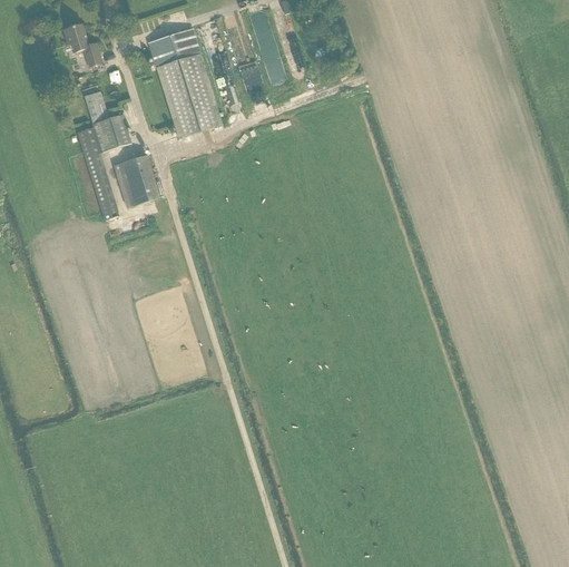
[(284,78),(264,5),(249,8),(270,82),(284,78)]
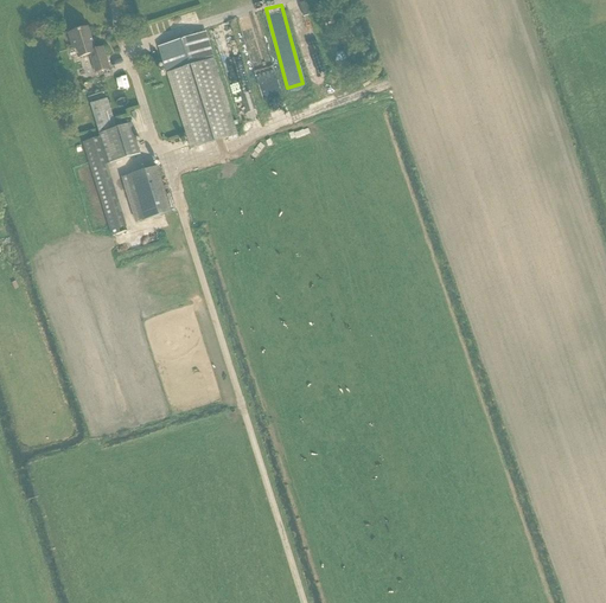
[(95,69),(109,65),(102,44),(95,46),(87,24),(68,30),(72,45),(76,44),(80,55),(89,51),(95,69)]
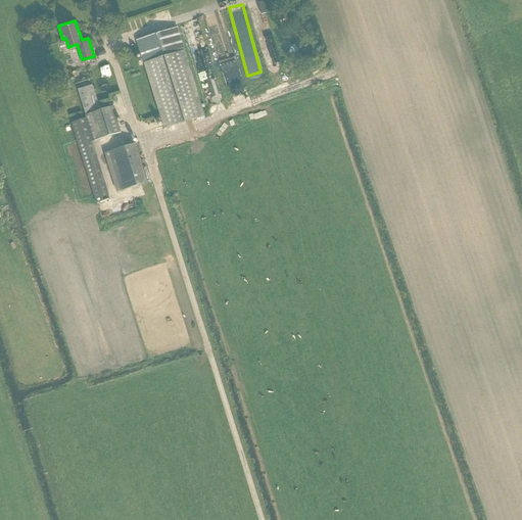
[(176,26),(137,38),(164,126),(203,113),(198,100),(176,26)]
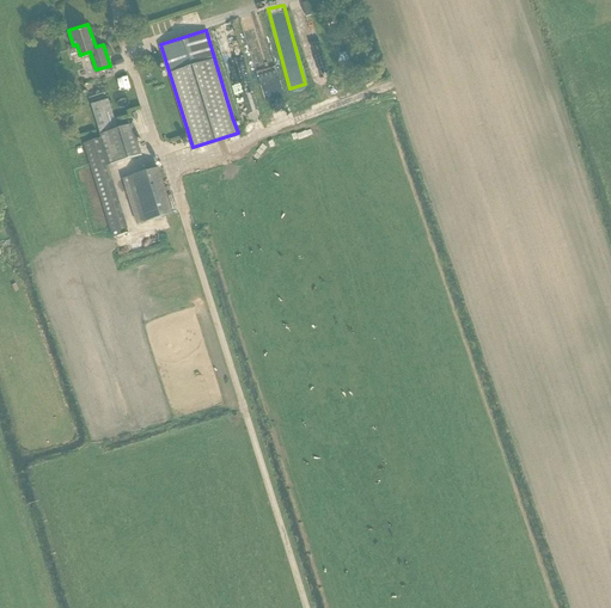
[(144,59),(151,63),(156,57),(148,53),(144,59)]
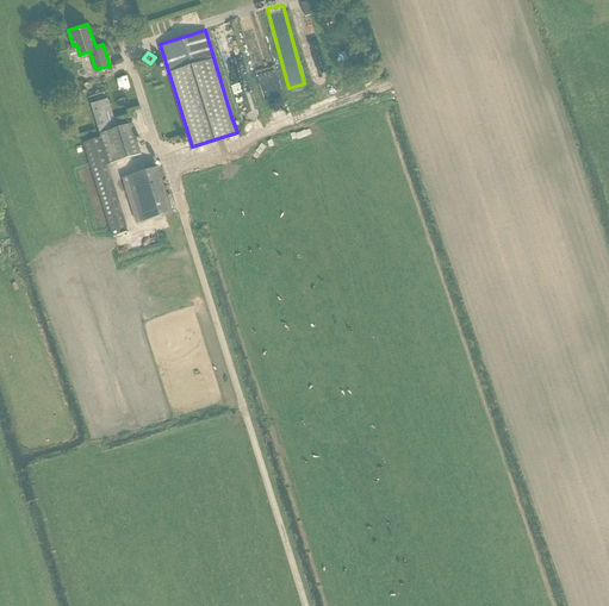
[(111,233),(126,229),(106,162),(141,151),(131,120),(117,125),(107,97),(89,101),(100,135),(82,139),(111,233)]
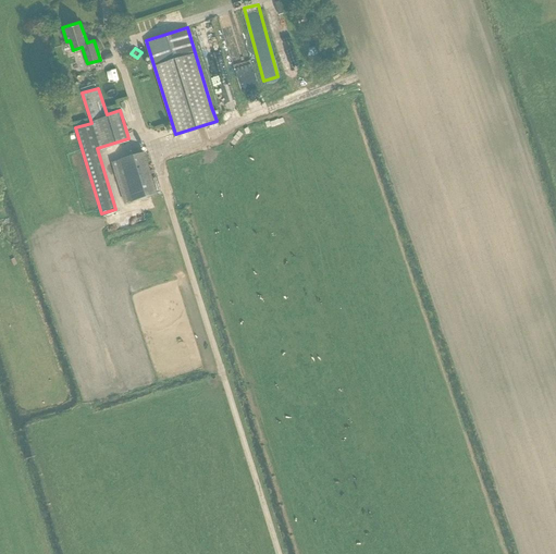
[(119,157),(131,199),(157,192),(145,149),(119,157)]
